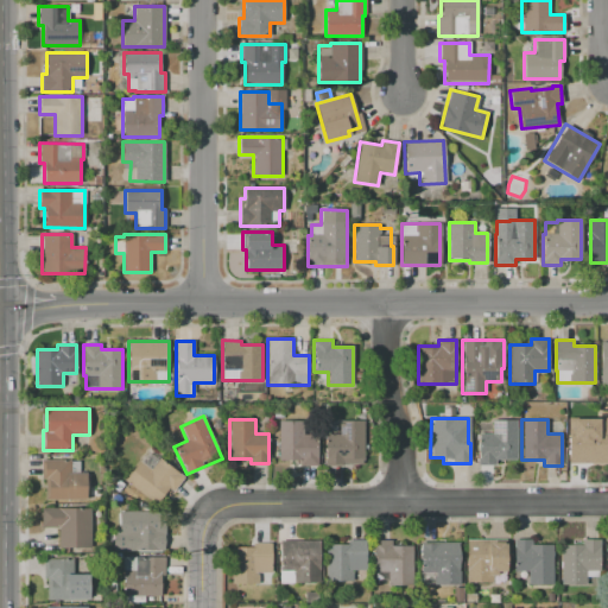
[(607,422),(607,463),(569,463),(569,434),(572,434),(572,419),(599,419),(599,422),(607,422)]
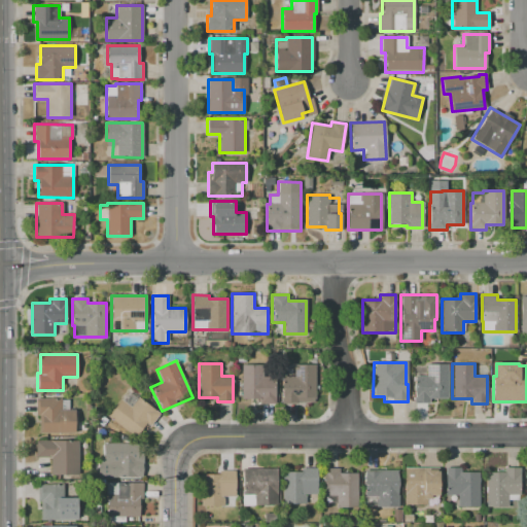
[(241,364),(262,364),(262,378),(275,378),(275,403),(259,403),(259,398),(241,398),(241,364)]
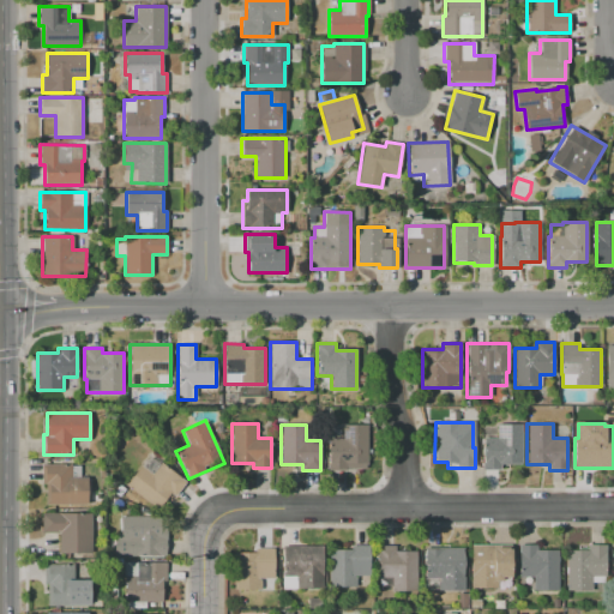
[(367,425),(367,469),(347,469),(347,471),(327,470),(327,439),(342,439),(342,425),(367,425)]
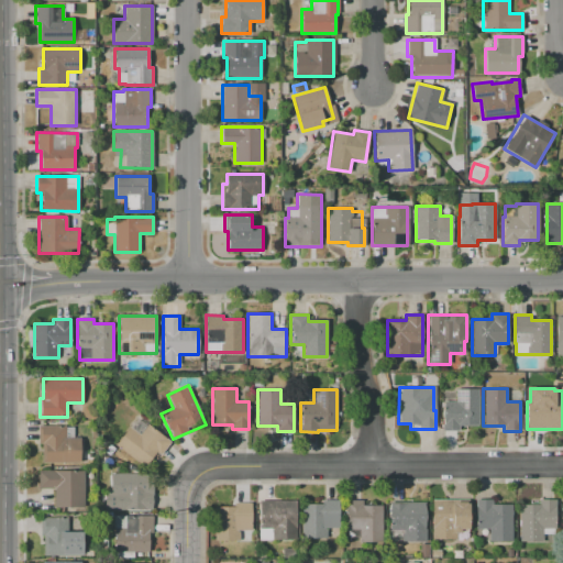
[(443,431),(443,401),(455,401),(455,389),(477,389),(477,427),(459,427),(459,431),(443,431)]
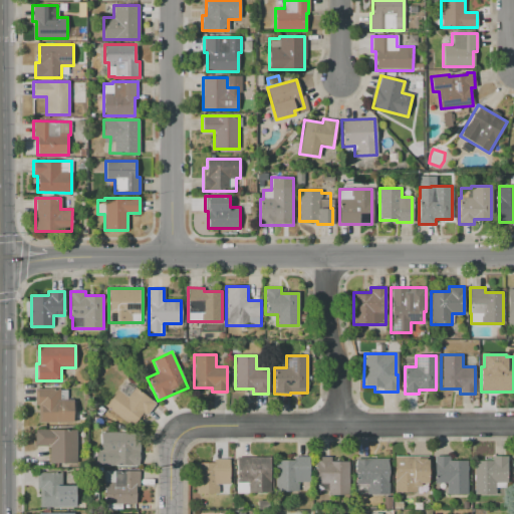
[(105,407),(117,390),(118,391),(125,381),(134,388),(135,387),(156,404),(147,416),(143,413),(132,426),(105,407)]
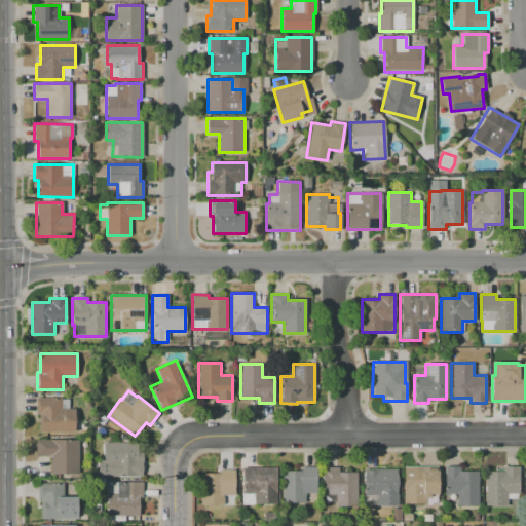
[(75,433),(39,433),(39,415),(36,415),(36,398),(61,398),(61,400),(69,400),(69,409),(75,409),(75,433)]
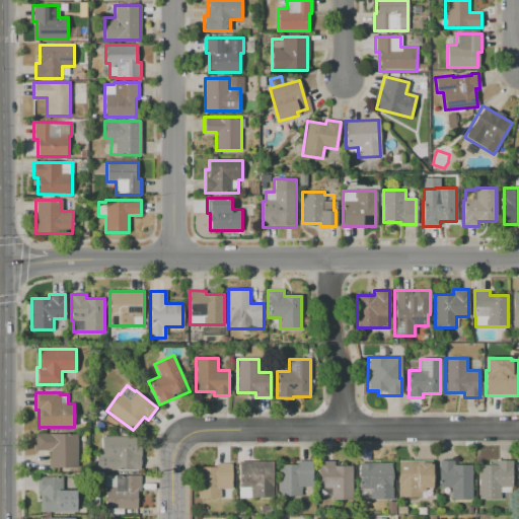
[(101,421),(95,416),(100,410),(106,414),(101,421)]
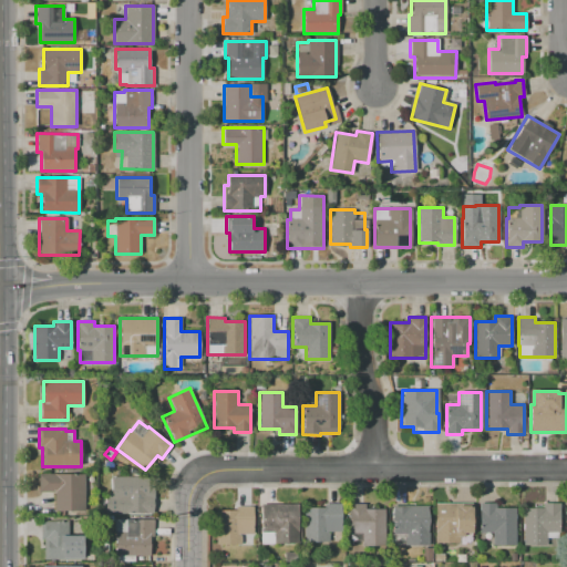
[(39,474),(84,474),(84,511),(54,511),(54,492),(39,492),(39,474)]
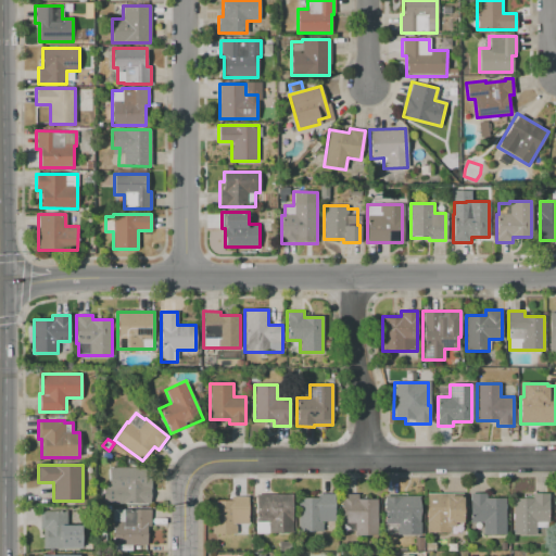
[(150,504),(122,504),(122,500),(117,500),(117,491),(109,491),(109,467),(146,467),(146,487),(150,487),(150,504)]
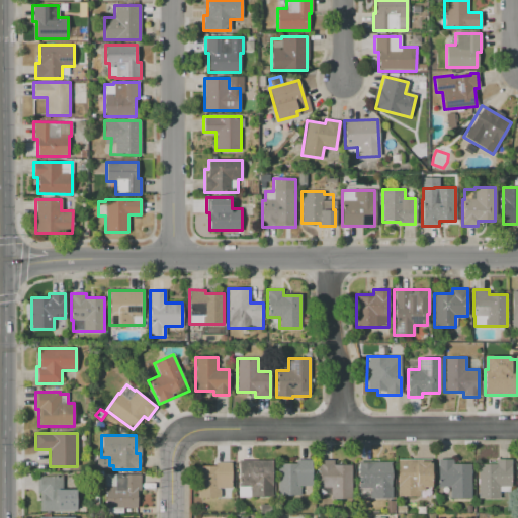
[(397,459),(413,459),(413,462),(431,462),(431,489),(420,489),(420,496),(397,496),(397,459)]
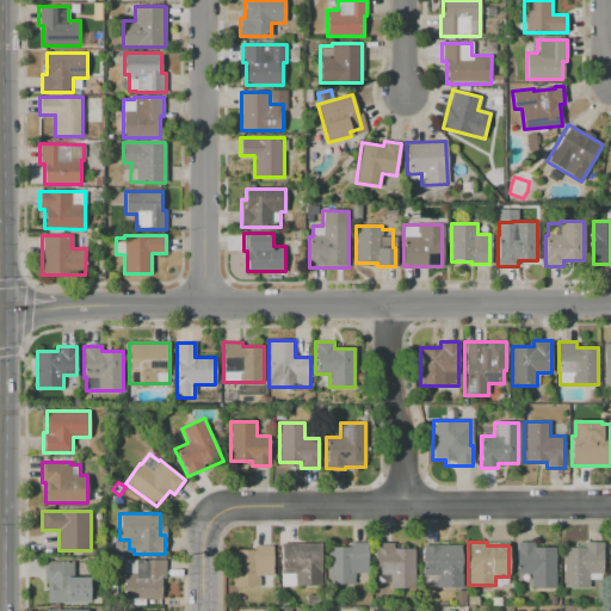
[(565,587),(565,548),(585,548),(585,542),(604,542),(603,580),(590,580),(590,587),(565,587)]
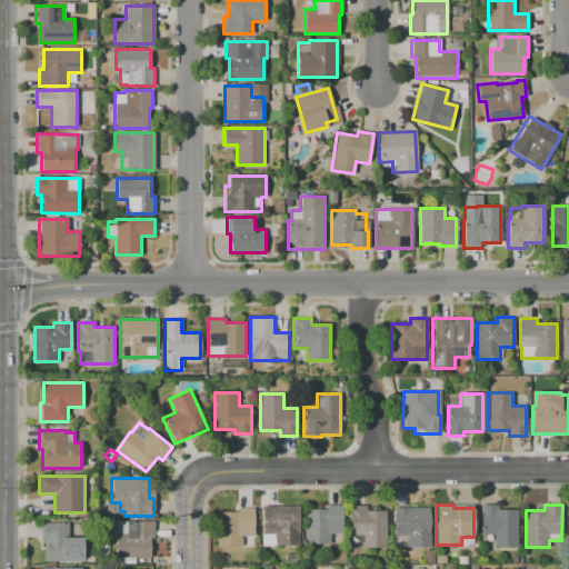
[(262,506),(300,506),(300,546),(262,546),(262,506)]
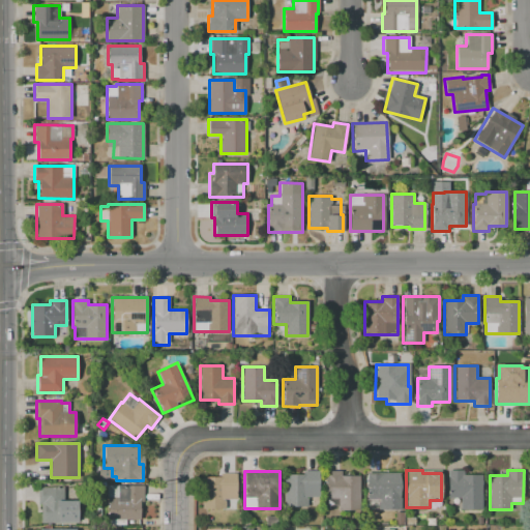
[(285,506),(285,475),(302,475),(302,471),(319,471),(319,497),(318,497),(318,503),(307,503),(307,507),(285,506)]
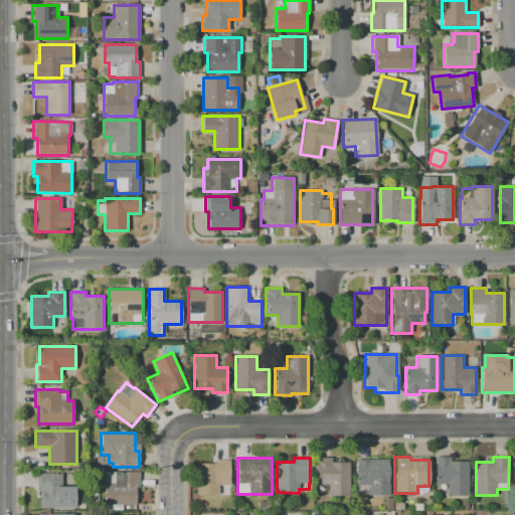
[(316,458),(332,458),(332,462),(349,462),(349,496),(329,496),(329,485),(316,484),(316,458)]
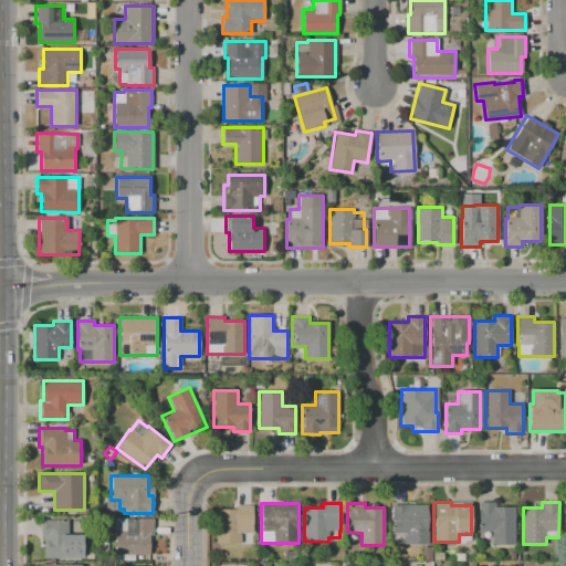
[(478,503),(495,503),(495,507),(515,507),(515,545),(492,545),(492,532),(478,532),(478,503)]
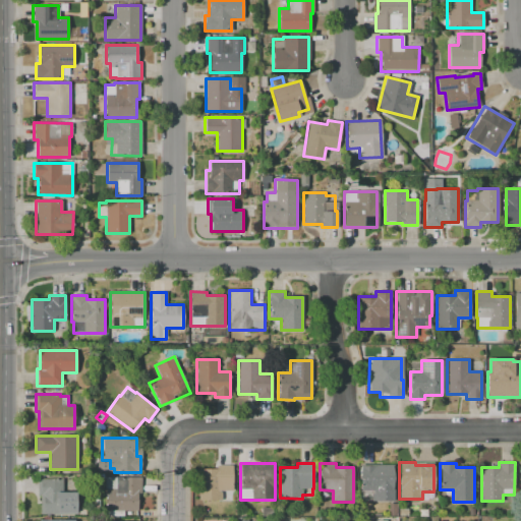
[(198,469),(217,469),(217,465),(232,465),(232,500),(198,500),(198,469)]
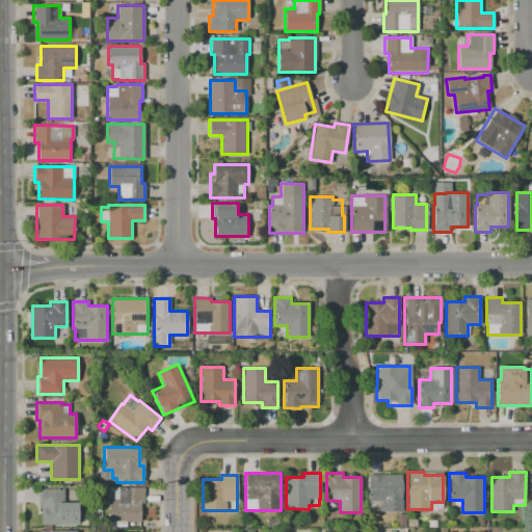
[(401,475),(401,477),(404,477),(404,504),(402,504),(402,511),(368,511),(368,476),(380,476),(380,475),(401,475)]
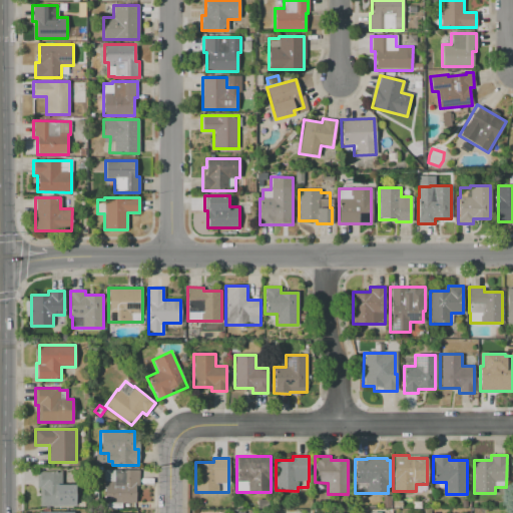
[(104,503),(105,481),(103,481),(103,470),(138,470),(138,487),(134,487),(134,503),(104,503)]
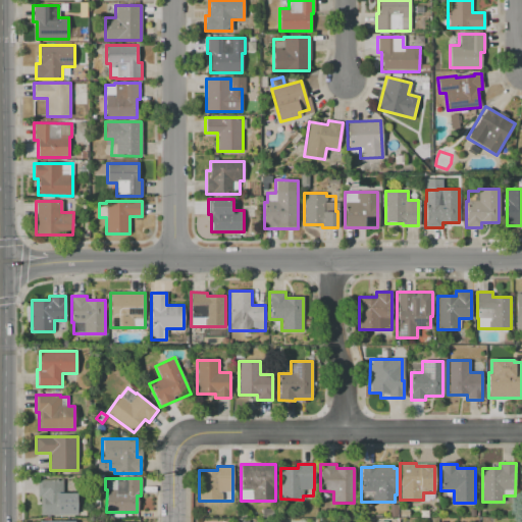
[(37,479),(62,479),(62,493),(76,493),(76,516),(40,516),(40,497),(37,497),(37,479)]
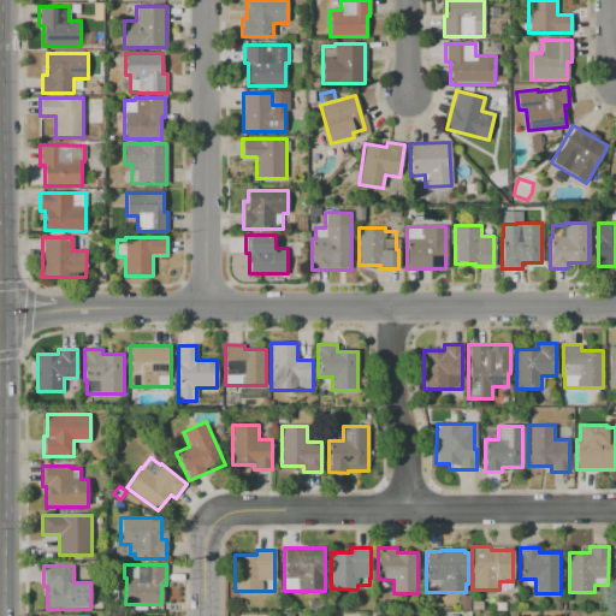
[(460,596),(469,596),(469,610),(460,610),(460,596)]
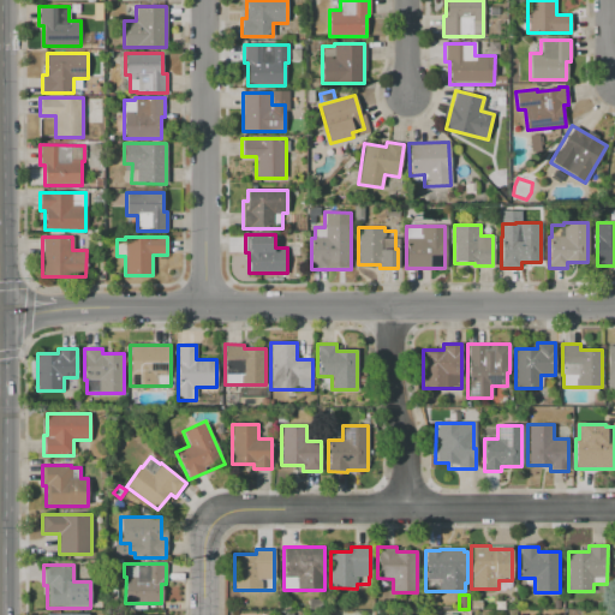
[(243,599),(260,599),(260,609),(243,609),(243,599)]
